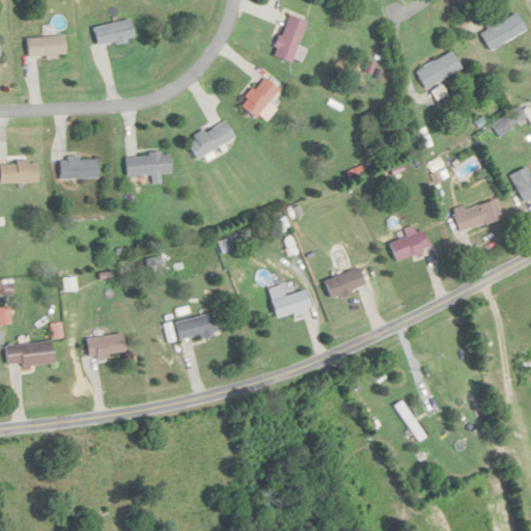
[(488,51),(525,33),(514,14),(478,32),(488,51)]
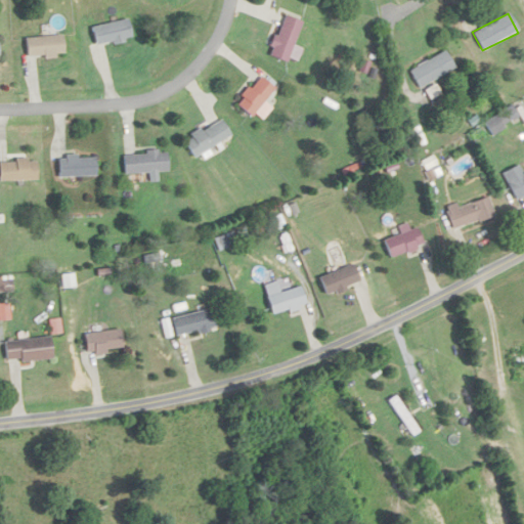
[(287,64),(302,23),(284,15),(267,57),(287,64)]
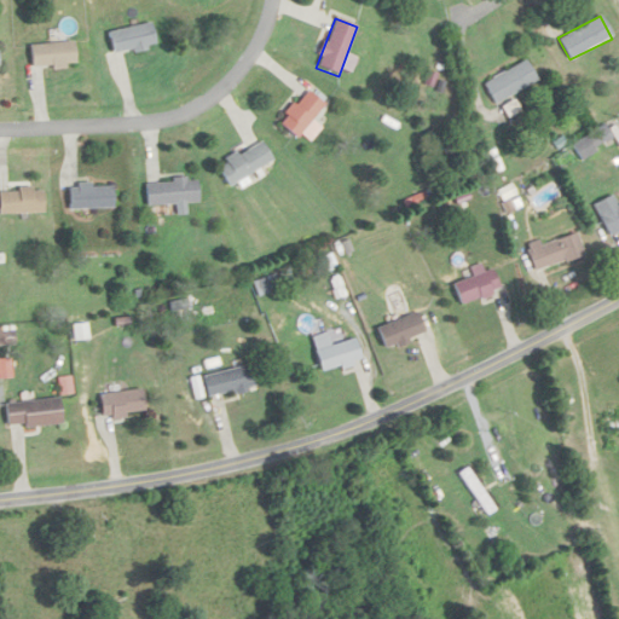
[(155,47),(150,24),(106,32),(111,55),(155,47)]
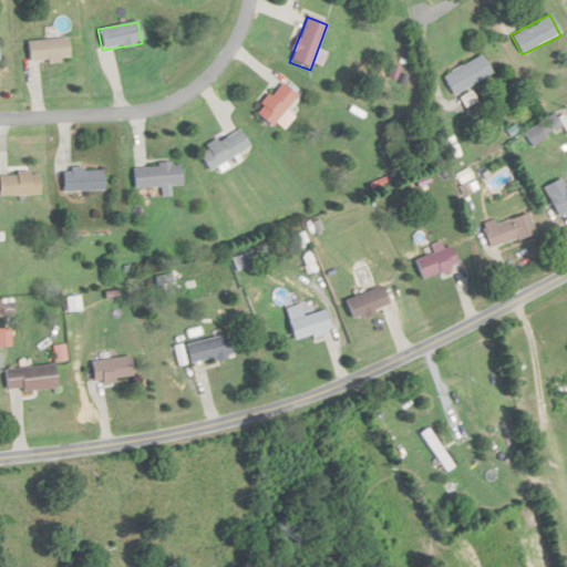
[(27,40),(27,62),(69,62),(69,40),(27,40)]
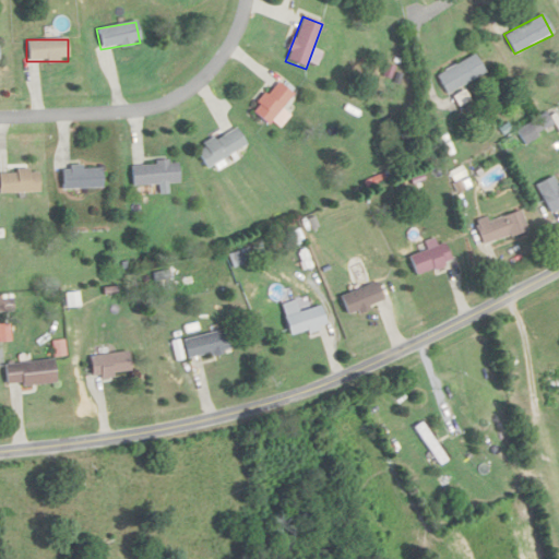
[(437,75),(447,94),(484,74),(474,56),(437,75)]
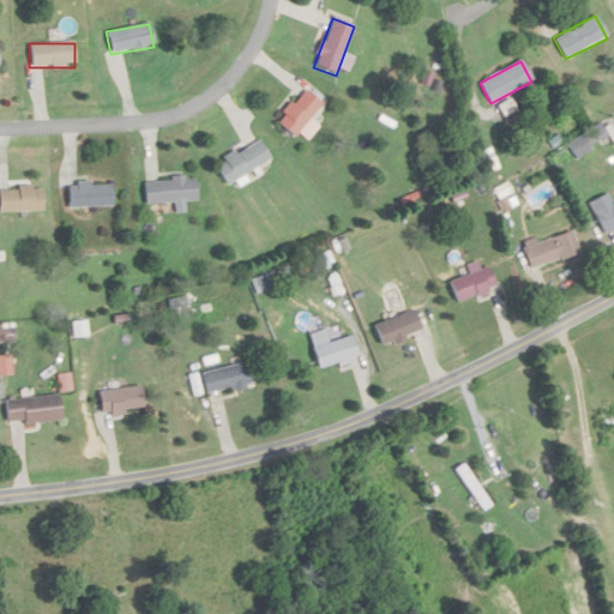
[(323,104),(305,90),(276,124),(293,138),(323,104)]
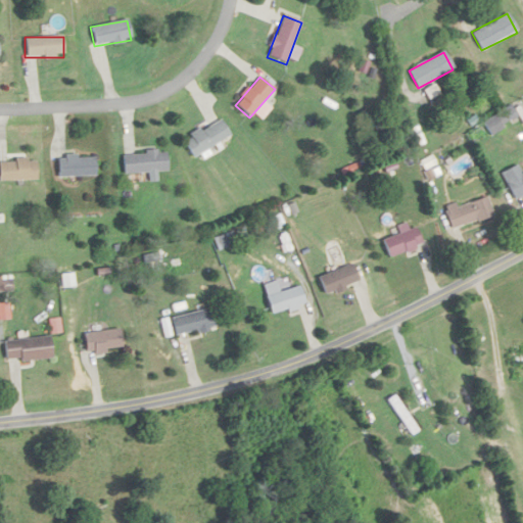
[(490,135),(517,120),(509,106),(483,123),(490,135)]
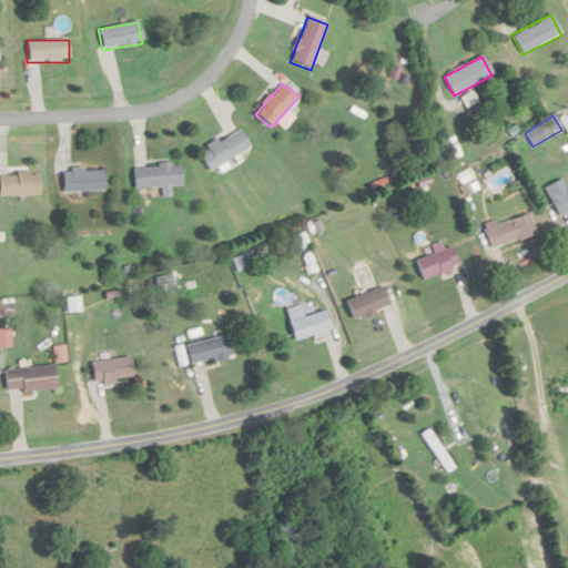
[(198,150),(206,171),(251,152),(242,131),(198,150)]
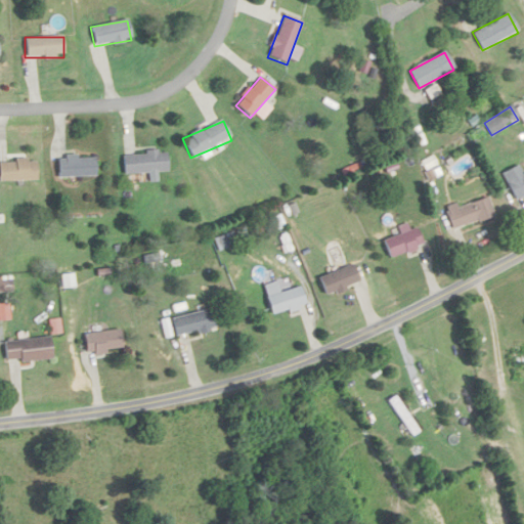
[(123,175),(150,173),(168,172),(166,153),(122,156),(123,175)]
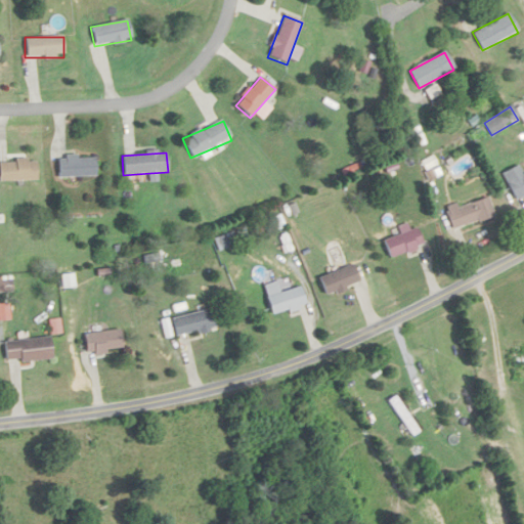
[(94,178),(94,157),(57,157),(57,178),(94,178)]
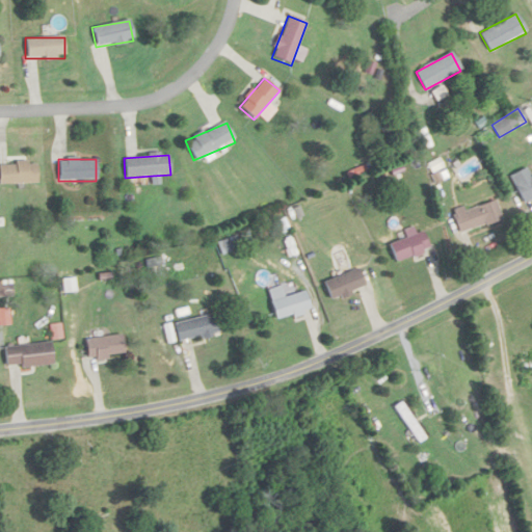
[(0,163),(0,184),(36,184),(36,164),(0,163)]
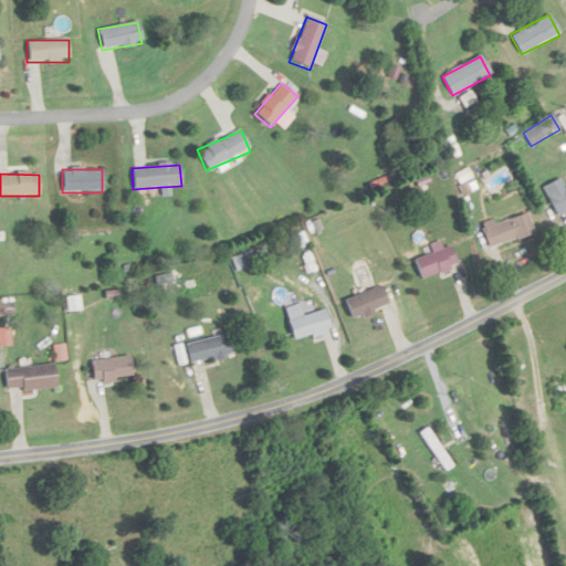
[(565,210),(565,187),(565,188),(561,179),(543,187),(556,216),(565,210)]
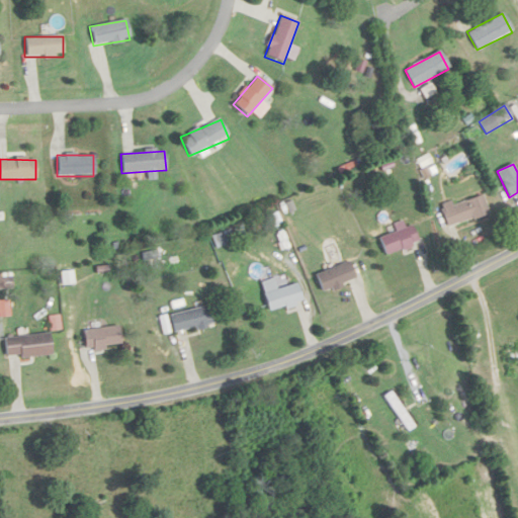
[(440,208),(446,228),(488,213),(481,194),(440,208)]
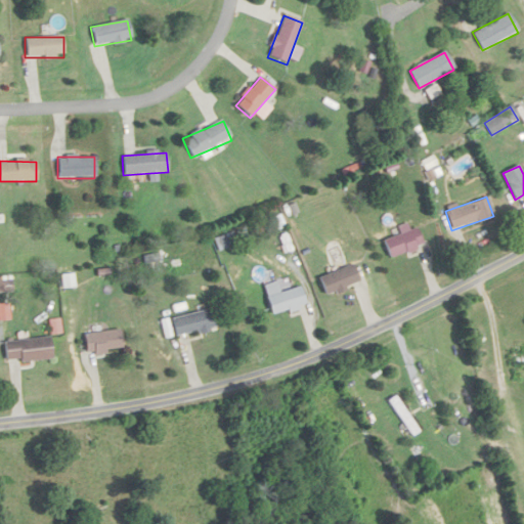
[(399,234),(382,241),(388,260),(424,248),(418,228),(409,231),(407,224),(397,228),(399,234)]
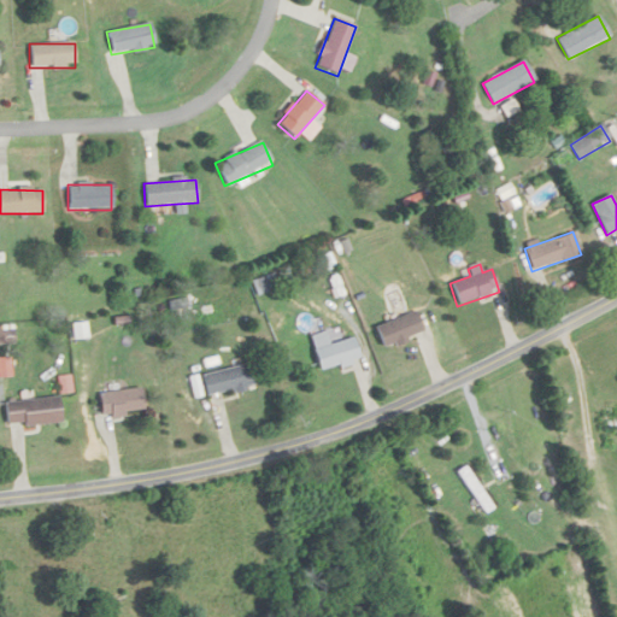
[(423,333),(415,311),(374,327),(382,348),(423,333)]
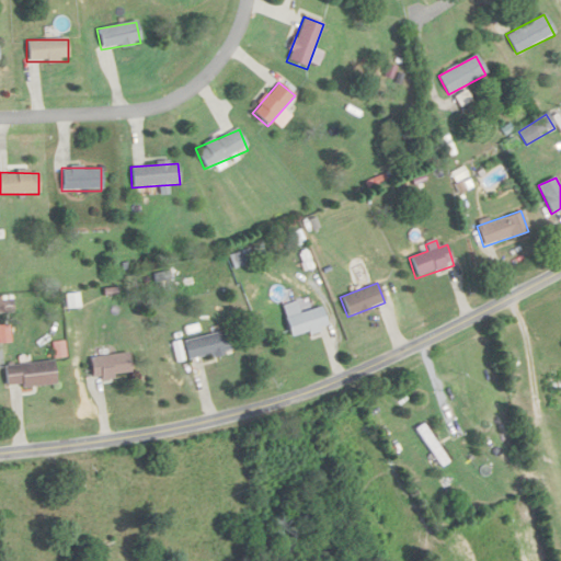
[(328,324),(320,305),(284,320),(293,340),(328,324)]
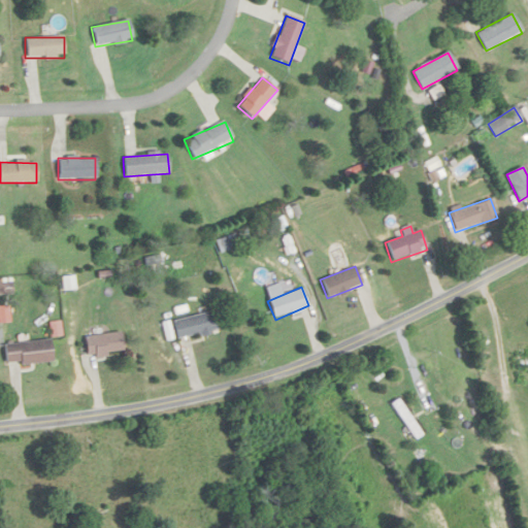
[(219,329),(215,310),(172,321),(176,339),(219,329)]
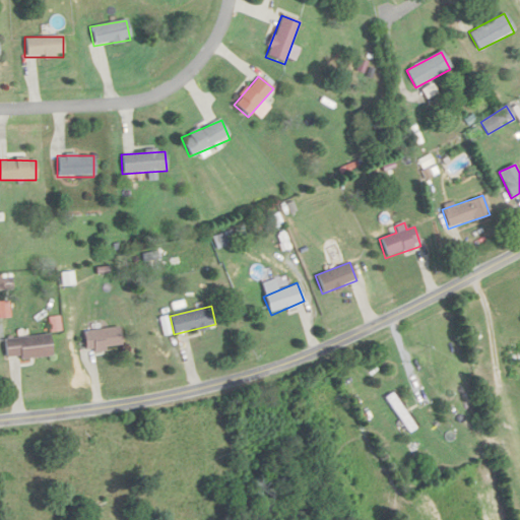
[(84,349),(120,346),(119,327),(82,331),(84,349)]
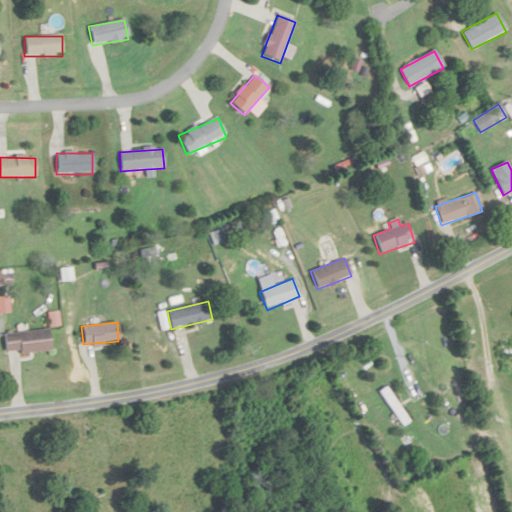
[(5,354),(49,349),(47,329),(2,334),(5,354)]
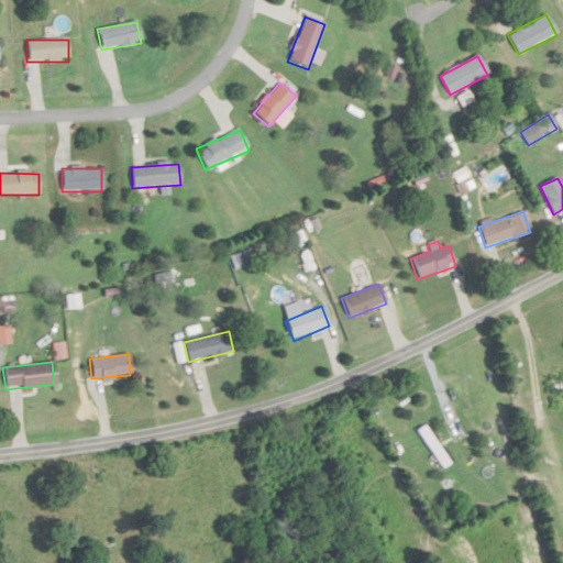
[(562,378),(550,384),(554,394),(562,389),(562,378)]
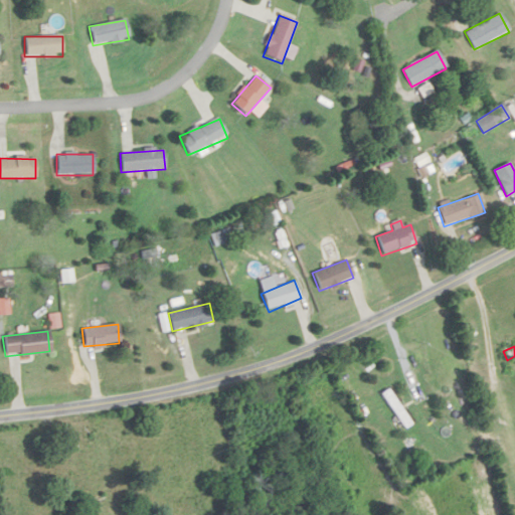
[(382,393),(404,431),(413,425),(390,388),(382,393)]
